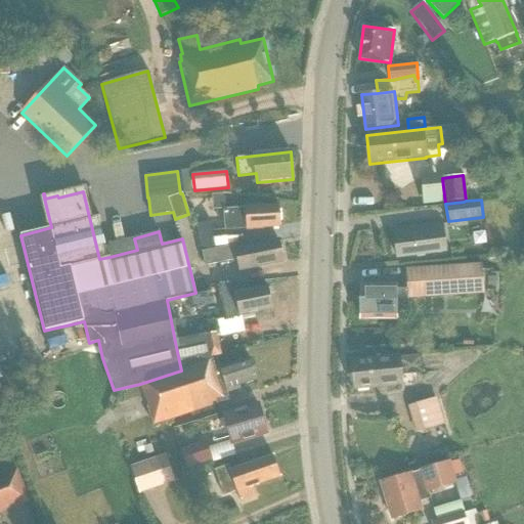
[(247,228),(247,229),(263,228),(263,226),(280,225),(279,206),(262,207),(261,205),(245,206),(246,208),(224,209),(225,229),(247,228)]
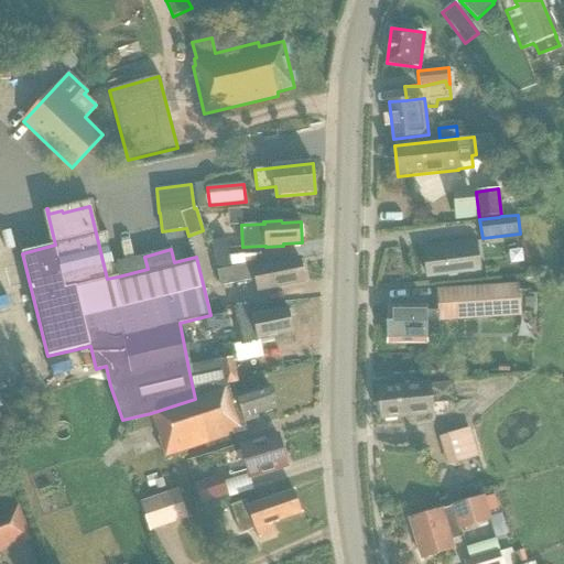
[(427,277),(480,270),(476,240),(424,247),(427,277)]
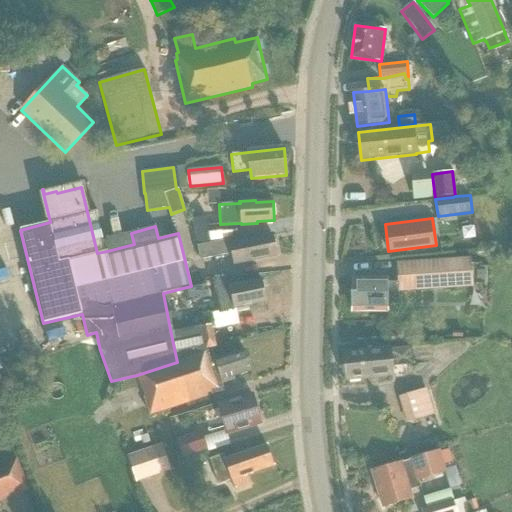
[(194,228),(198,245),(211,242),(208,225),(194,228)]
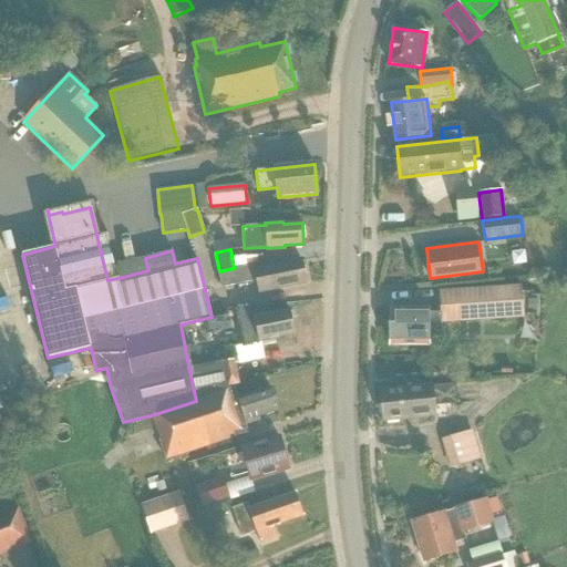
[(259,292),(306,284),(301,259),(254,269),(254,265),(218,272),(222,287),(256,280),(259,292)]
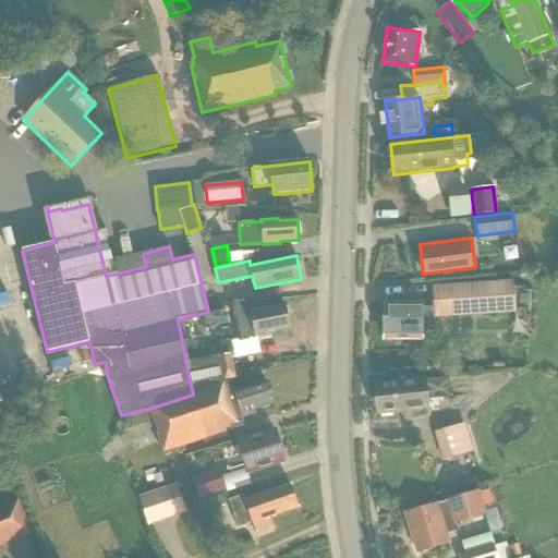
[(415,303),(385,303),(386,314),(384,315),(385,340),(421,340),(421,327),(434,327),(434,317),(514,312),(513,281),(433,287),(433,306),(415,306),(415,303)]
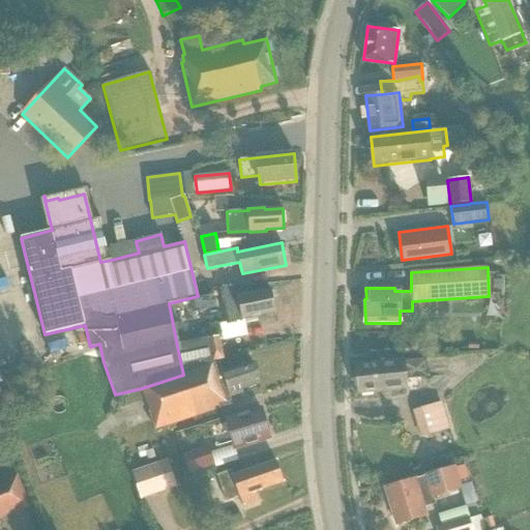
[(242,287),(221,289),(222,293),(228,322),(243,319),(245,319),(246,322),(257,320),(257,317),(275,313),(270,289),(244,294),(242,287)]
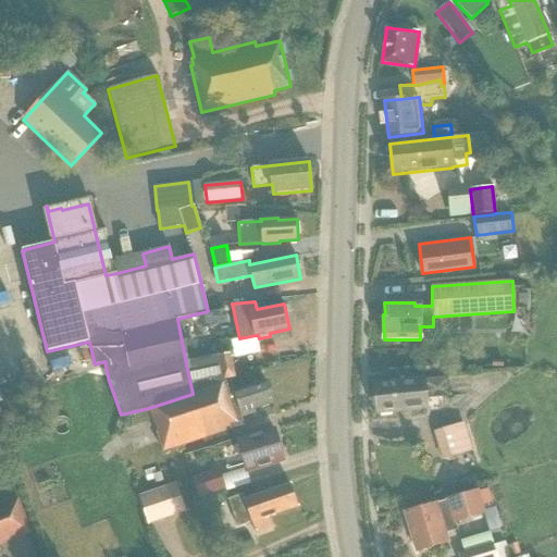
[(223,356),(186,363),(193,394),(225,382),(224,379),(234,376),(230,357),(234,356),(231,341),(220,343),(223,356)]
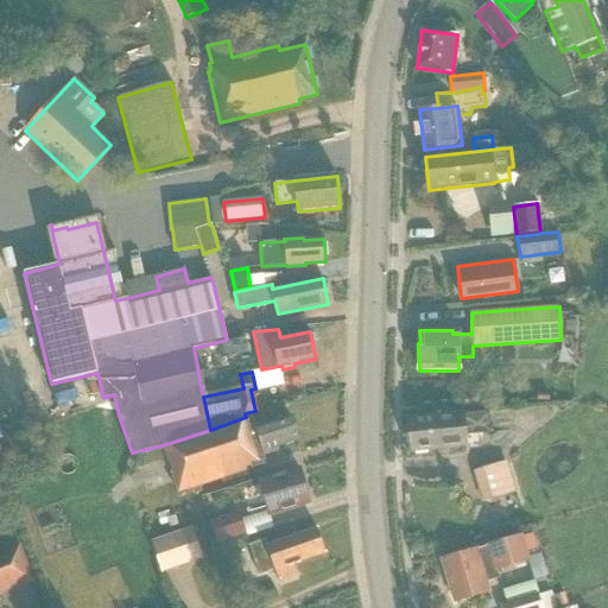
[(464,435),(491,432),(488,412),(463,416),(463,415),(448,417),(447,401),(425,404),(425,405),(429,405),(431,418),(410,420),(412,449),(466,444),(464,435)]
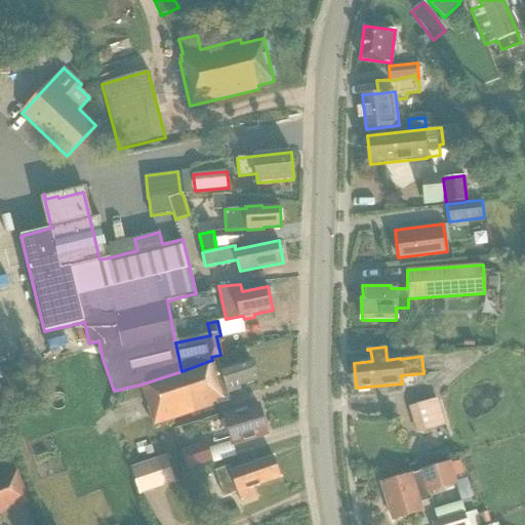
[(182,371),(140,385),(145,396),(146,396),(149,406),(148,406),(154,426),(226,401),(224,395),(241,389),(240,386),(257,380),(250,358),(215,369),(212,360),(182,371)]
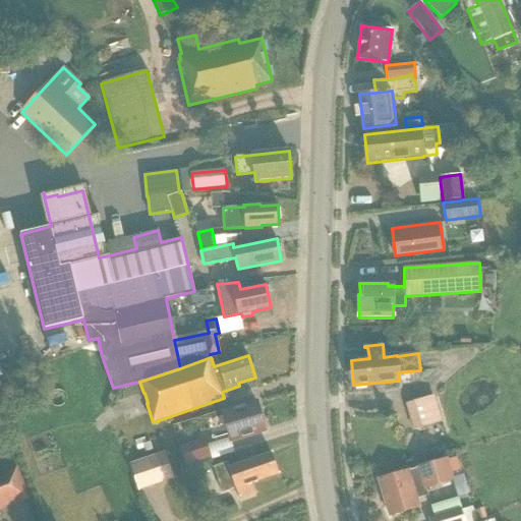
[(418,428),(441,421),(433,397),(411,404),(418,428)]
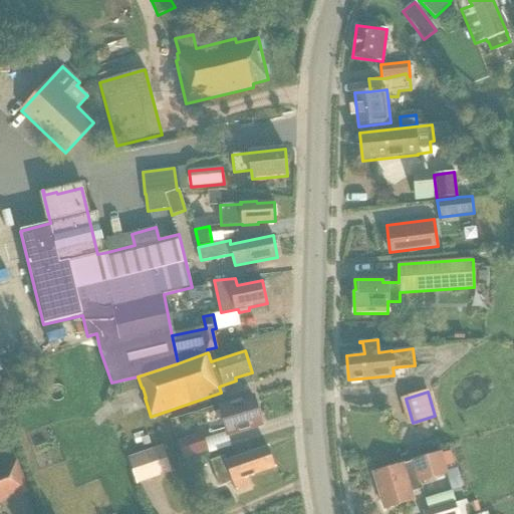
[(228,435),(261,425),(253,397),(219,407),(228,435)]
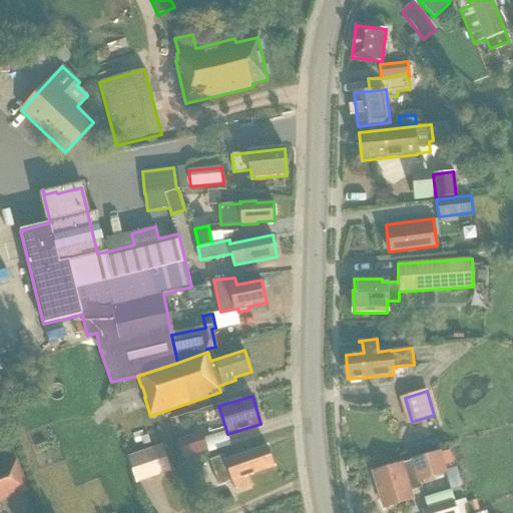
[(201,432),(177,440),(183,457),(207,449),(201,432)]
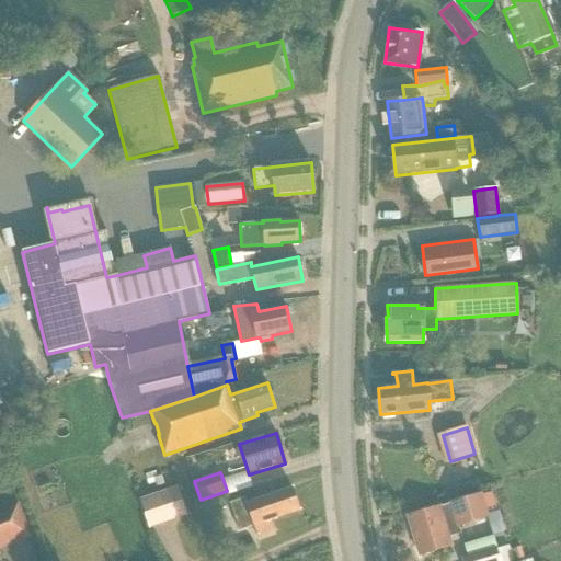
[(178,487),(140,500),(150,528),(187,515),(178,487)]
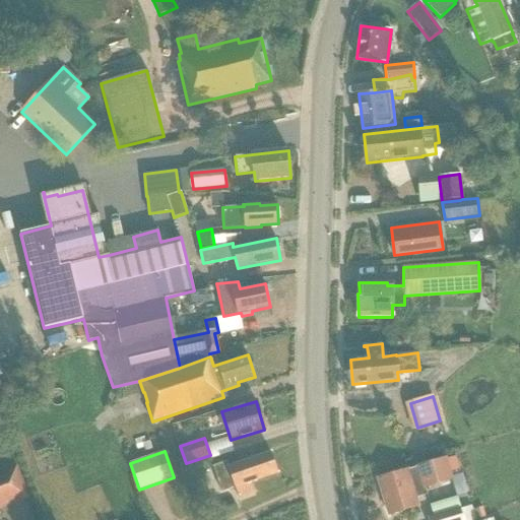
[(251,481),(278,472),(271,452),(230,466),(228,461),(212,466),(221,492),(235,488),(239,498),(255,492),(251,481)]
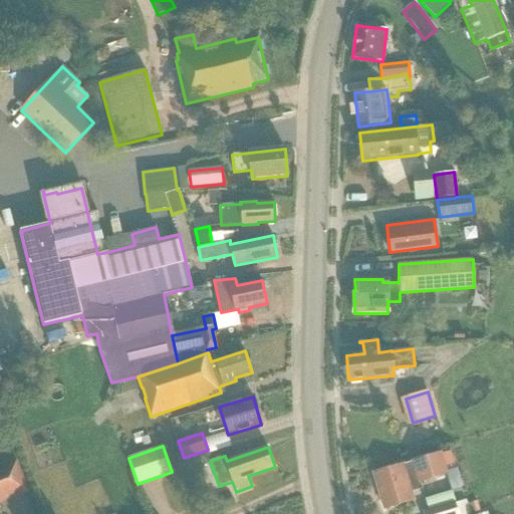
[(440,453),(403,464),(373,473),(384,508),(414,500),(410,488),(421,485),(420,482),(446,474),(440,453)]
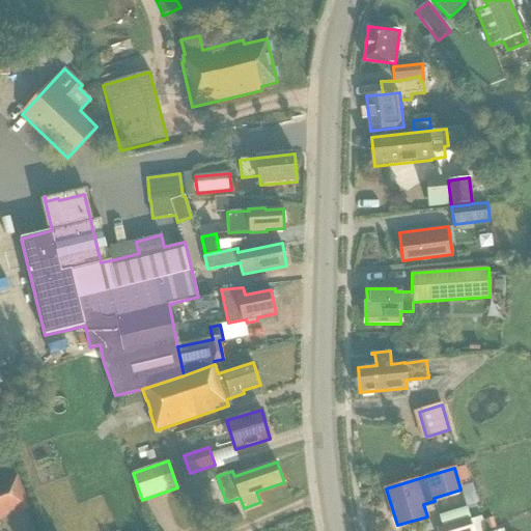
[(0,515),(26,506),(16,479),(0,484),(0,515)]
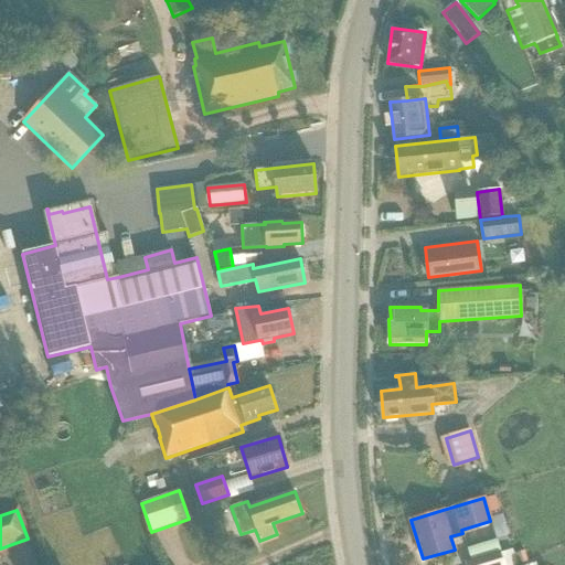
[(466,564),(503,564),(501,555),(500,551),(465,561),(466,564)]
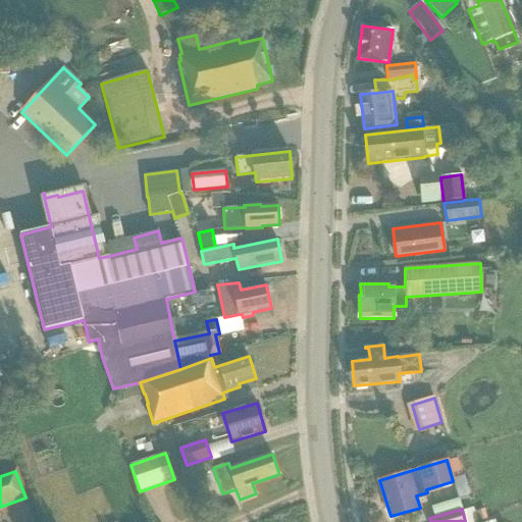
[(477,521),(474,509),(463,513),(465,521),(477,521)]
